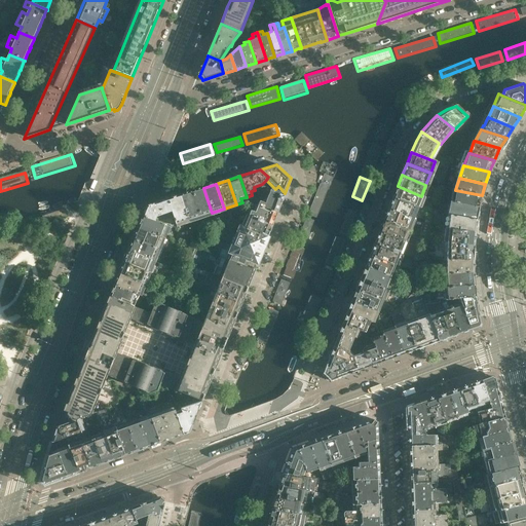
[(276,214),(285,193),(278,186),(275,189),(272,192),(269,191),(265,201),(261,199),(258,207),(276,214)]
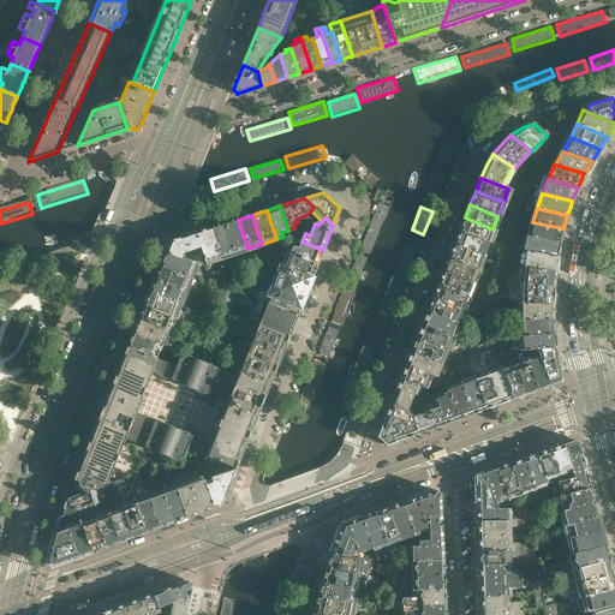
[(465,218),(459,231),(488,243),(493,245),(499,232),(493,230),(465,218)]
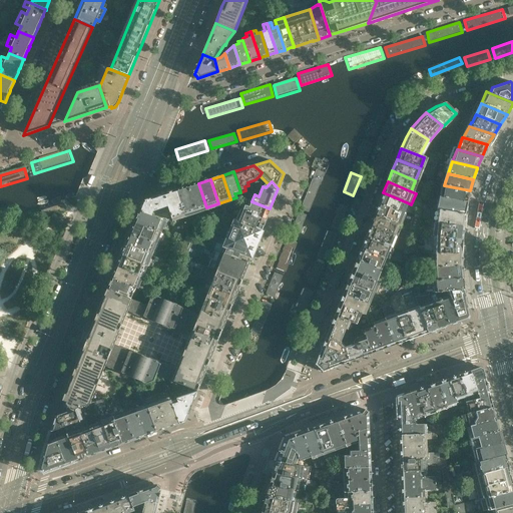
[(206,207),(198,183),(175,190),(182,215),(206,207)]
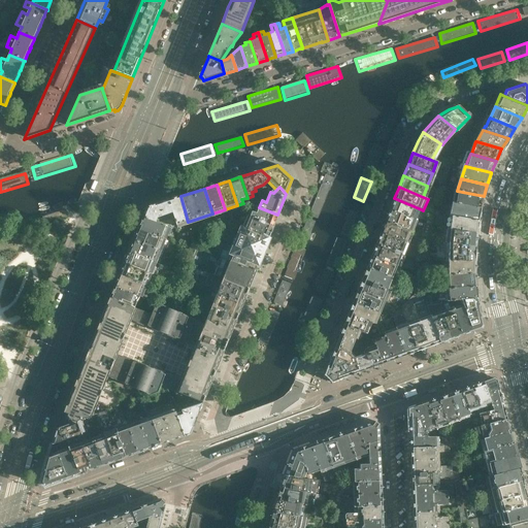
[(481,208),(484,196),(457,191),(456,190),(454,203),(481,208)]
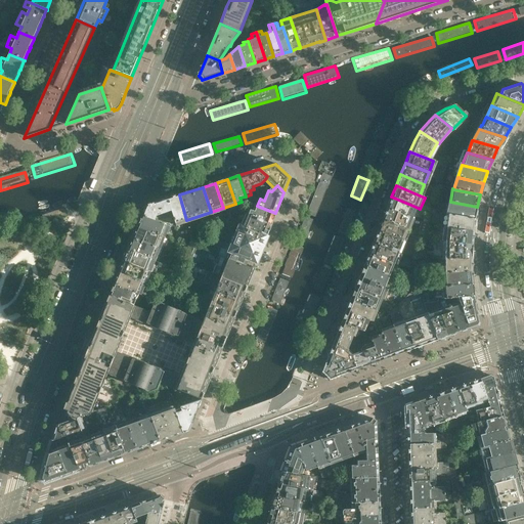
[(186,220),(179,194),(167,199),(171,211),(175,223),(186,220)]
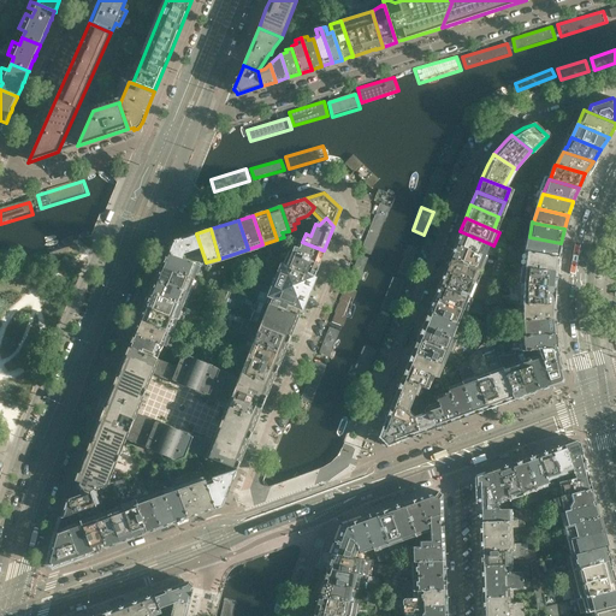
[(484,258),(489,243),(460,231),(455,246),(484,258)]
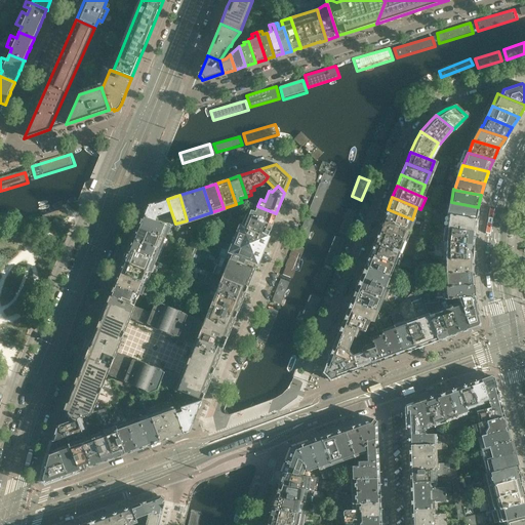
[(171,211),(167,199),(147,205),(146,207),(142,215),(158,223),(162,214),(171,211)]
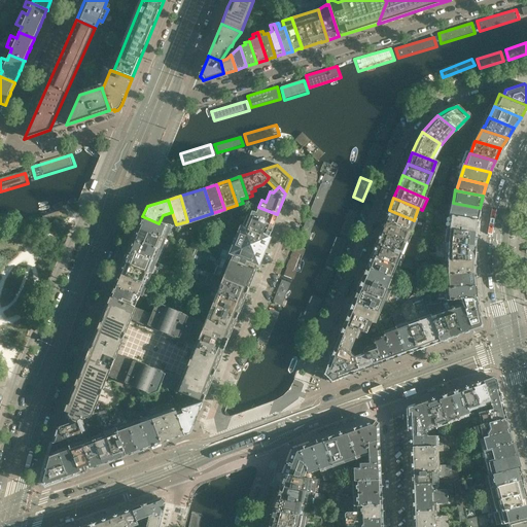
[(478,220),(480,208),(453,203),(451,216),(478,220)]
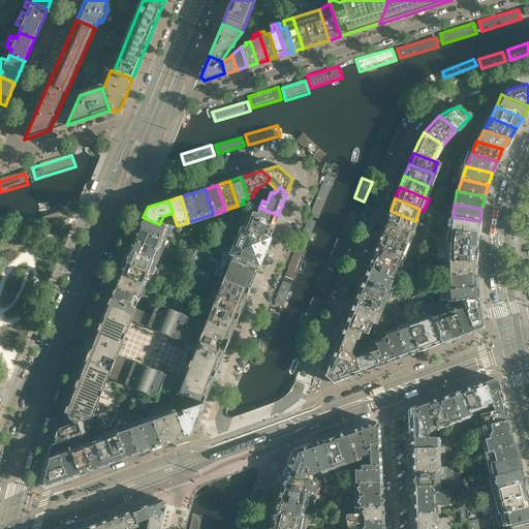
[(274,226),(278,215),(259,208),(256,215),(252,213),(250,217),(274,226)]
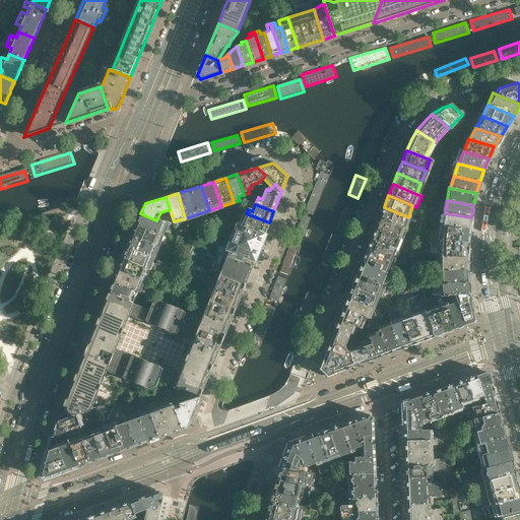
[(44,220),(67,213),(65,206),(42,213),(44,220)]
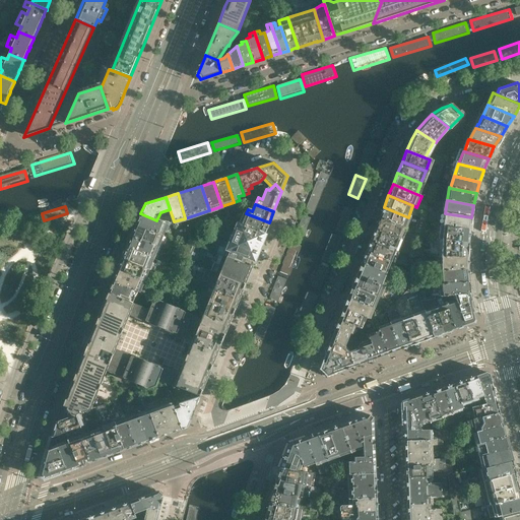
[(351,210),(344,207),(335,231),(342,234),(351,210)]
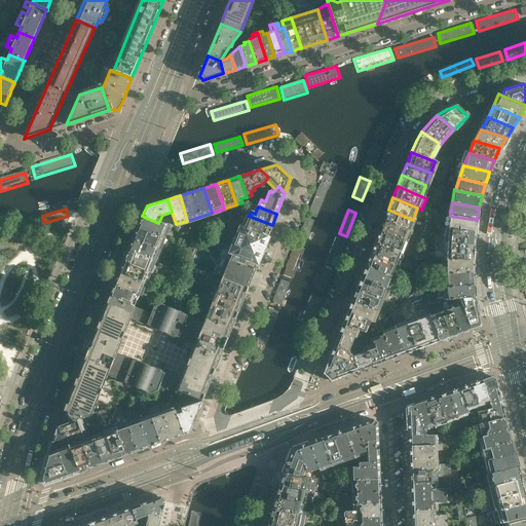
[(409,230),(413,220),(388,210),(383,221),(409,230)]
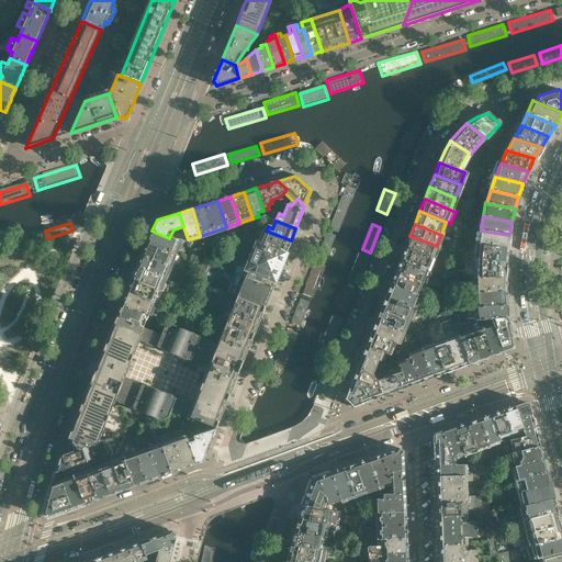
[(175,255),(179,243),(169,238),(152,231),(147,244),(175,255)]
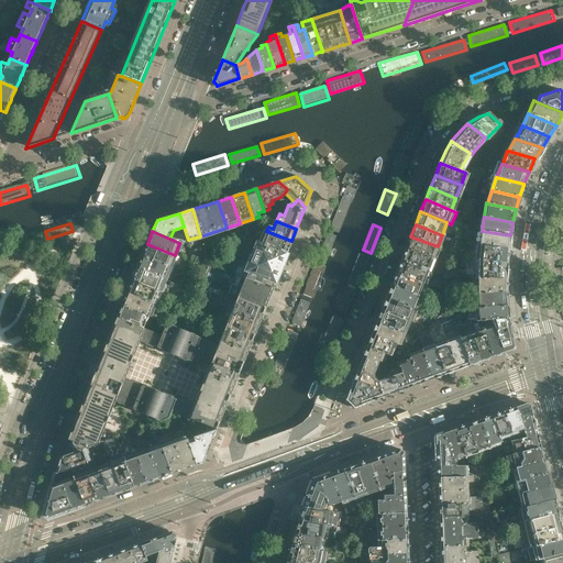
[(286,253),(291,241),(266,231),(262,243),(286,253)]
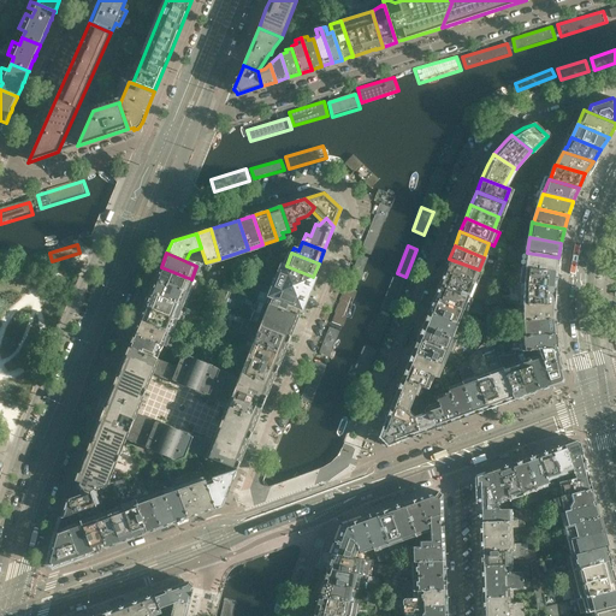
[(556,272),(558,258),(527,253),(525,268),(556,272)]
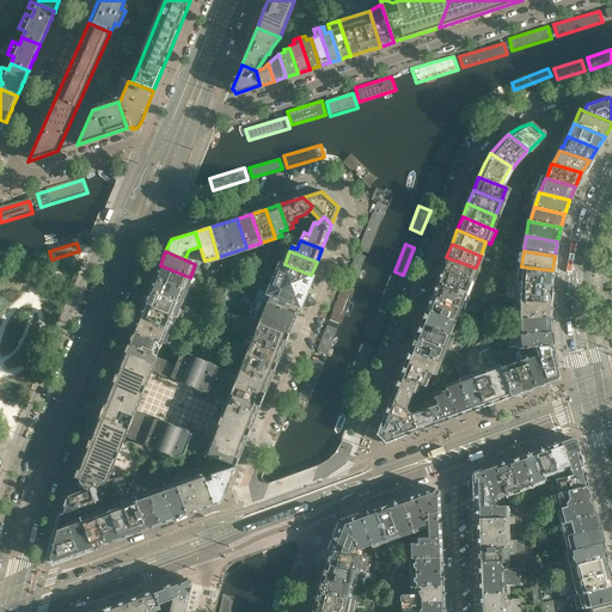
[(365,257),(356,254),(346,281),(354,285),(365,257)]
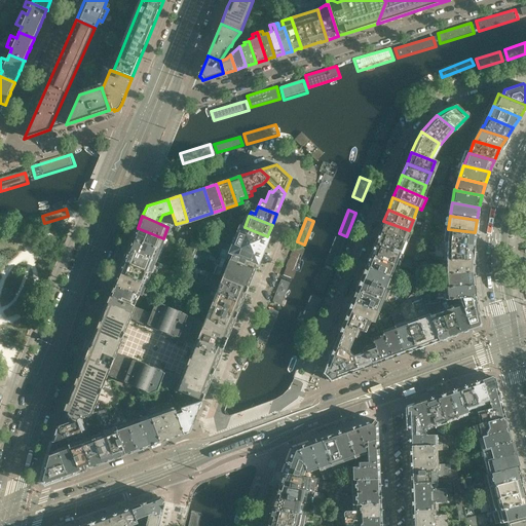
[(404,242),(409,230),(383,221),(379,232),(404,242)]
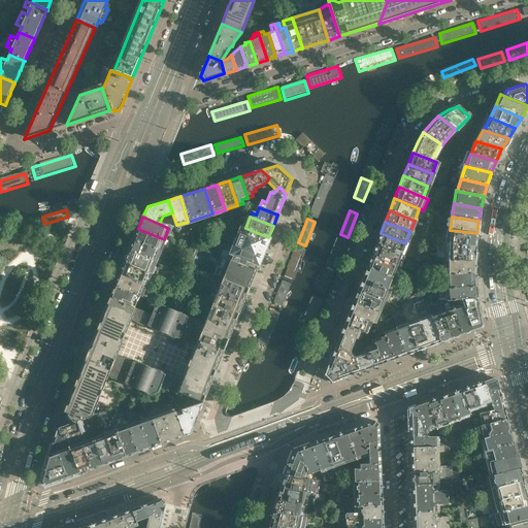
[(268,237),(245,228),(241,227),(233,248),(229,246),(227,251),(231,253),(230,256),(240,259),(238,265),(248,268),(250,261),(258,264),(268,237)]
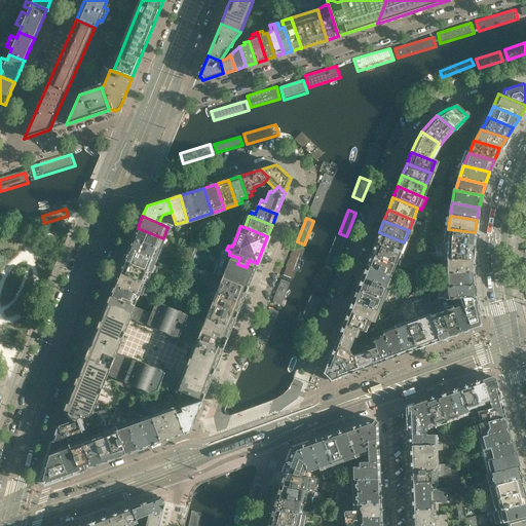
[(158,249),(163,238),(138,228),(133,238),(158,249)]
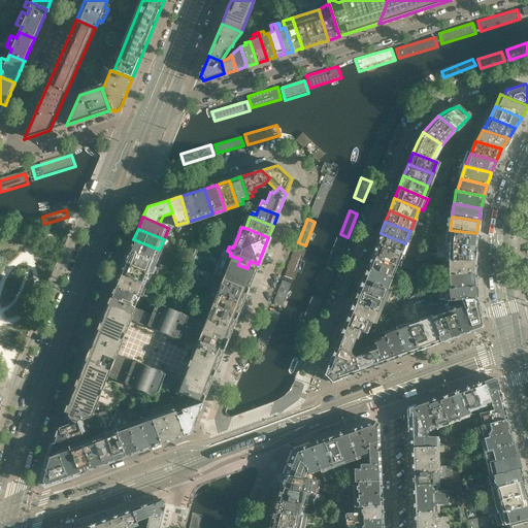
[(444,229),(444,237),(449,237),(448,243),(475,246),(475,240),(477,239),(477,236),(476,234),(476,233),(450,230),(444,229)]
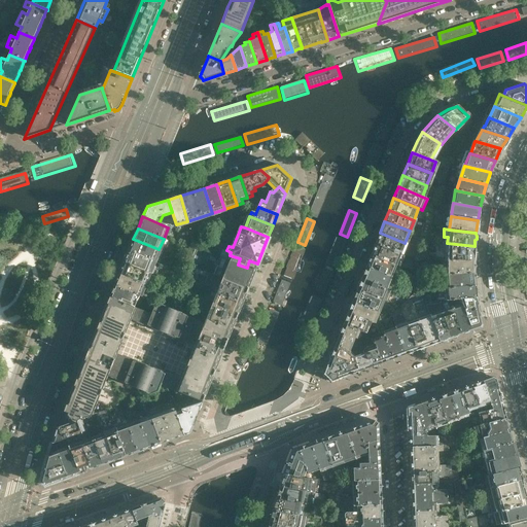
[(399,254),(405,243),(380,233),(375,244),(399,254)]
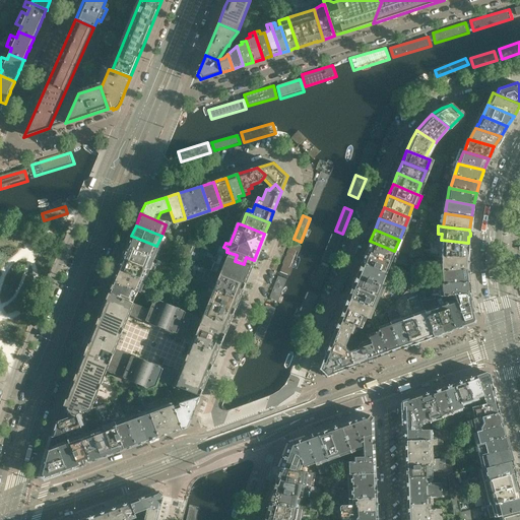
[(152,258),(156,246),(131,236),(127,248),(152,258)]
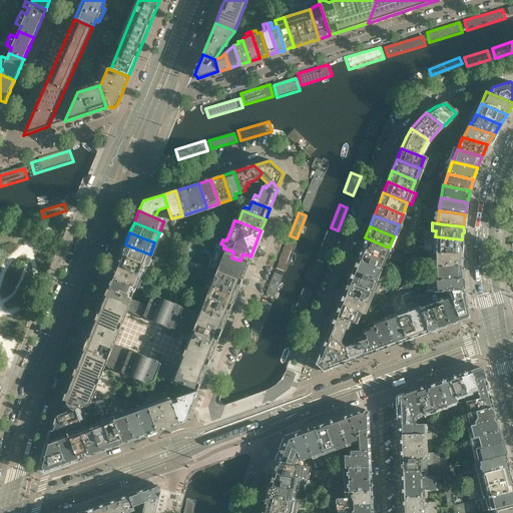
[(461,253),(462,239),(435,236),(435,253),(461,253)]
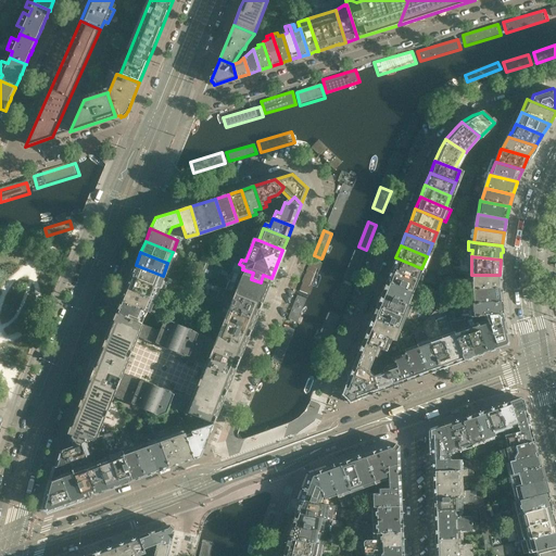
[(417,280),(421,268),(395,257),(391,269),(417,280)]
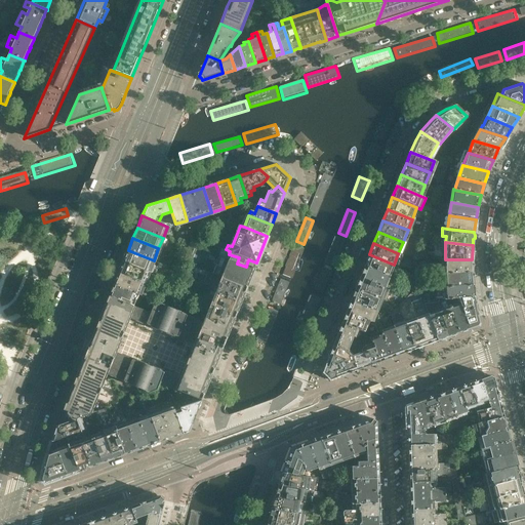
[(282,276),(292,279),(304,248),(293,244),(282,276)]
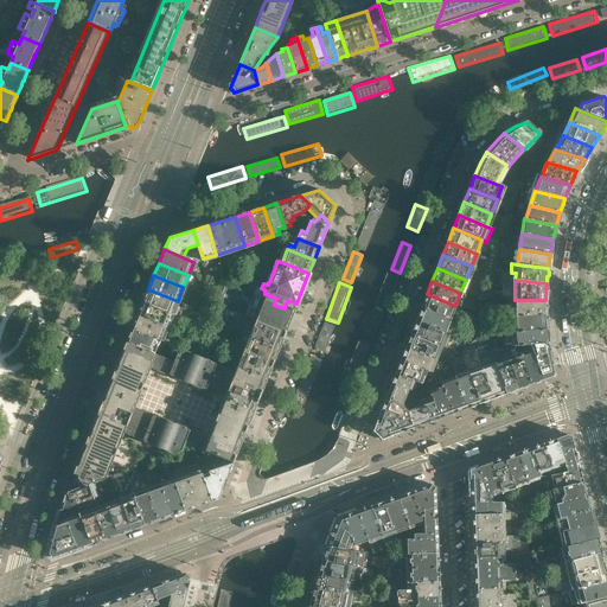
[(172,314),(178,301),(148,289),(142,302),(172,314)]
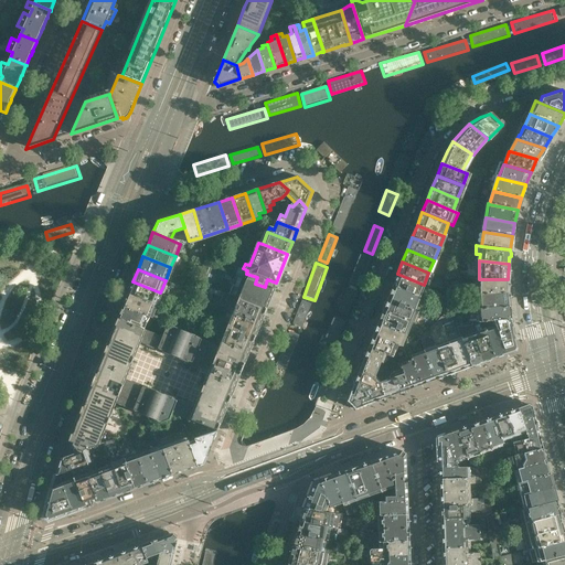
[(419,297),(424,285),(397,274),(393,286),(419,297)]
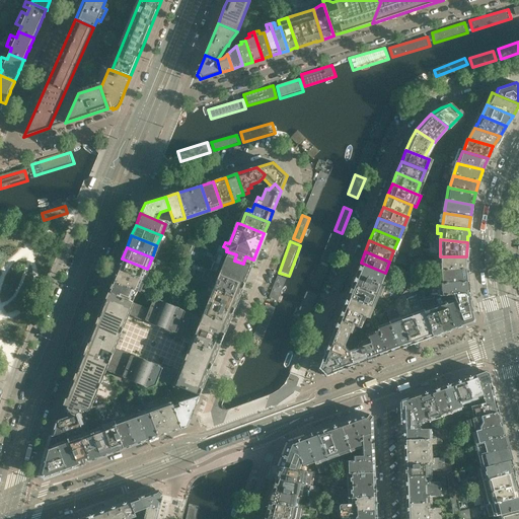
[(416,271),(421,255),(414,255),(413,258),(410,270),(410,271),(416,271)]
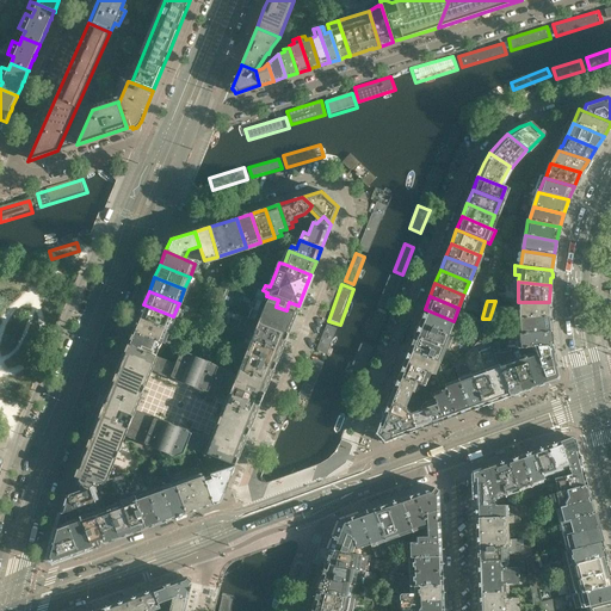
[(290,325),(295,314),(287,310),(276,307),(266,302),(258,322),(287,333),(290,325)]
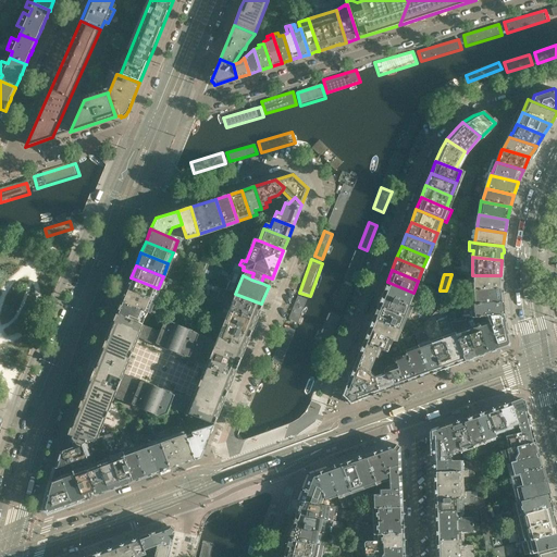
[(500,288),(500,275),(472,275),(472,291),(500,288)]
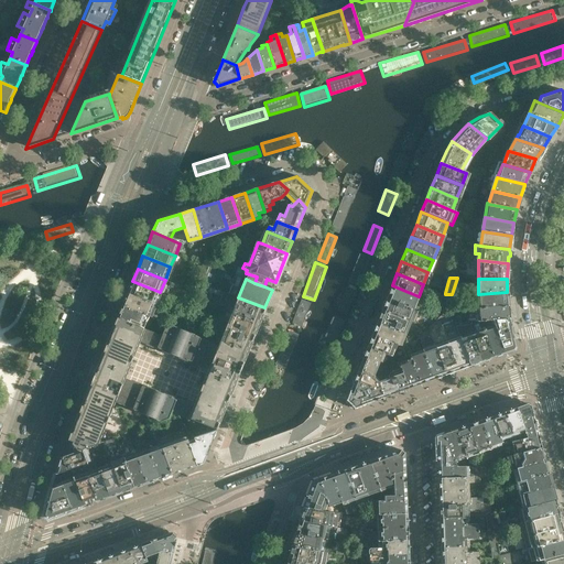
[(154,304),(160,292),(132,281),(127,293),(154,304)]
